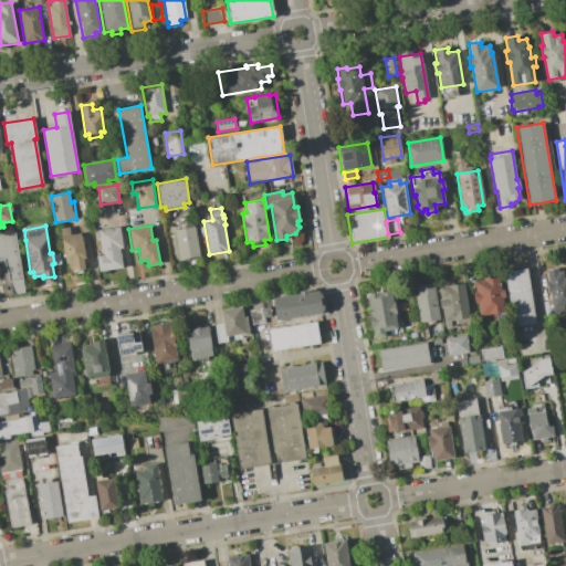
[(60,229),(69,227),(70,234),(81,233),(85,258),(83,259),(84,270),(73,272),(72,268),(69,268),(67,262),(65,262),(62,240),(60,229)]
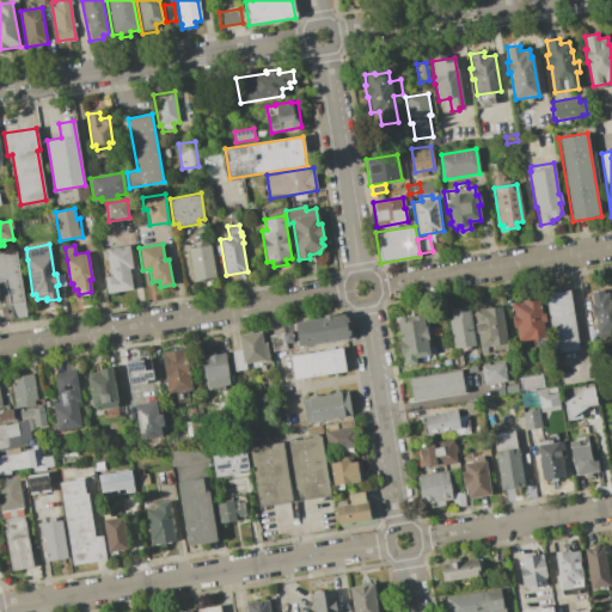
[(129,245),(133,267),(128,268),(132,289),(106,293),(104,276),(110,275),(105,249),(129,245)]
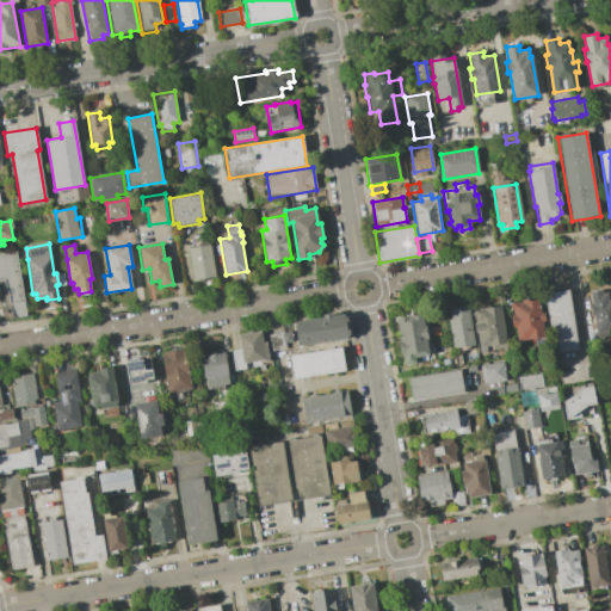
[(211,245),(216,277),(193,281),(187,248),(211,245)]
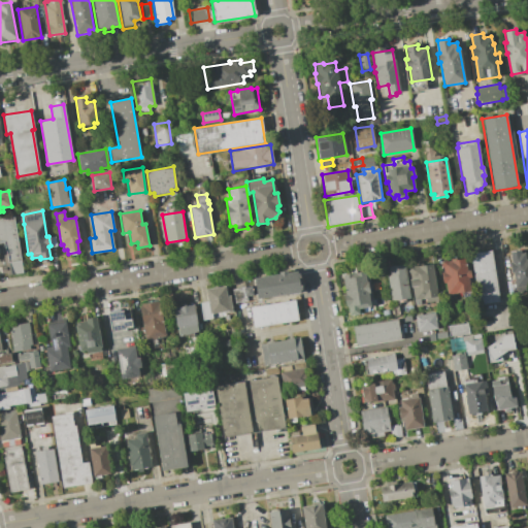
[(0,219),(13,217),(23,273),(7,275),(6,273),(1,274),(0,265),(5,265),(2,246),(0,246),(0,219)]
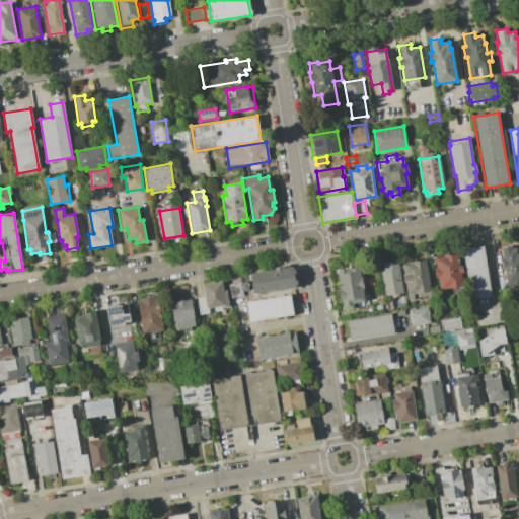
[(483,245),(491,297),(470,300),(462,249),(483,245)]
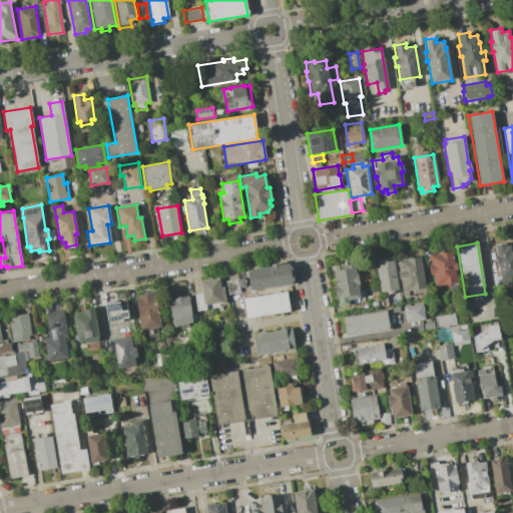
[(495,244),(505,242),(506,246),(510,245),(511,251),(512,250),(512,284),(502,286),(501,284),(499,272),(498,265),(496,266),(495,254),(497,254),(495,244)]
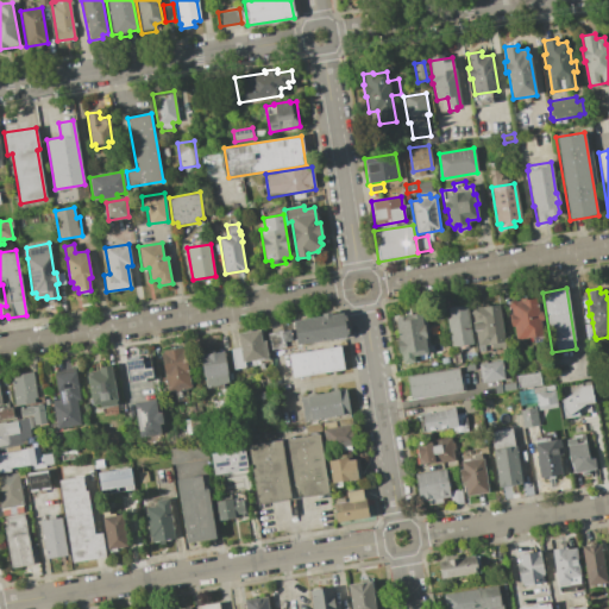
[(537,297),(539,312),(541,312),(542,320),(540,321),(542,336),(540,336),(540,341),(534,343),(533,337),(515,340),(514,326),(512,327),(509,314),(512,314),(510,308),(508,306),(513,299),(516,301),(537,297)]
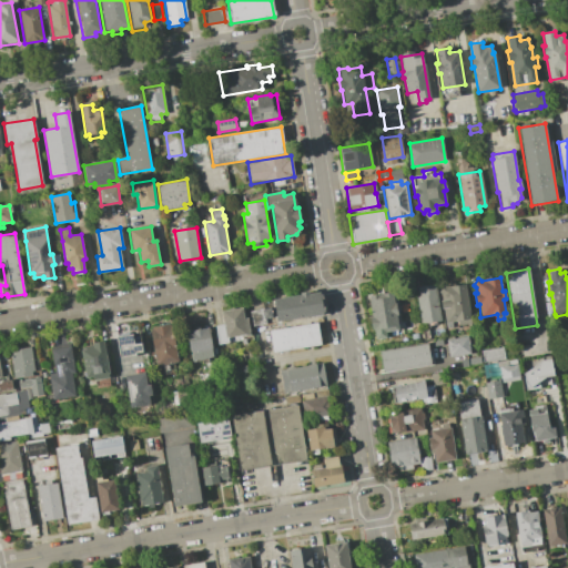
[(466,283),(472,318),(470,318),(470,324),(457,326),(457,321),(452,322),(453,327),(447,328),(446,323),(445,323),(443,310),(440,310),(439,301),(442,301),(440,294),(438,293),(444,285),(446,287),(466,283)]
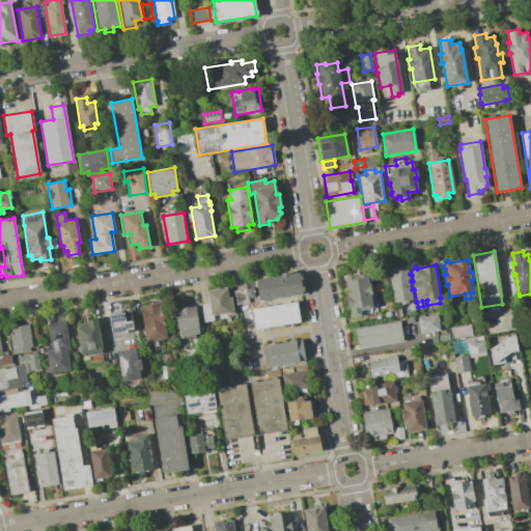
[(407,266),(413,300),(408,301),(409,304),(400,305),(399,302),(393,303),(389,278),(391,278),(390,269),(407,266)]
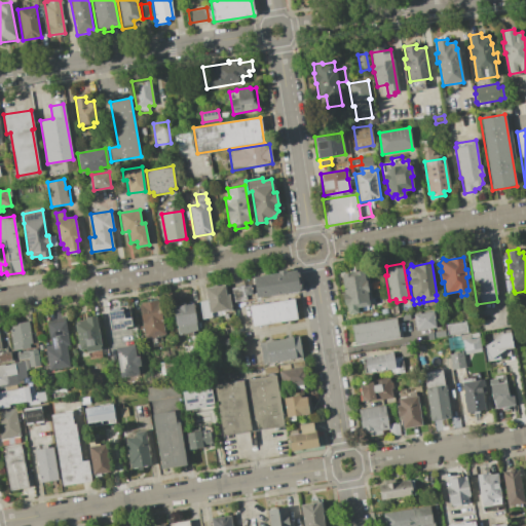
[(299,291),(256,298),(253,277),(277,273),(277,271),(286,269),(286,271),(297,270),(298,279),(297,279),(299,291)]
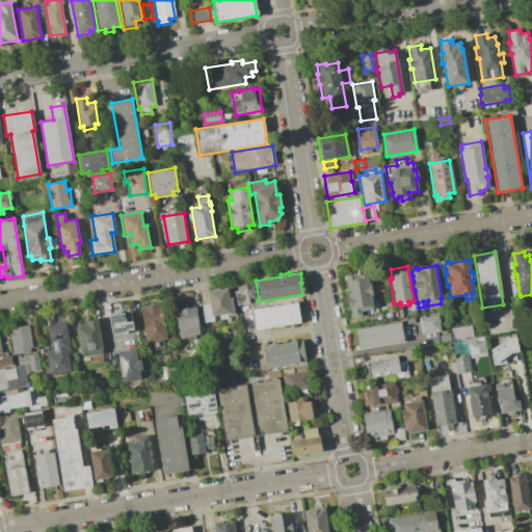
[(345,277),(368,273),(369,284),(371,283),(374,297),(372,297),(374,309),(365,310),(365,313),(362,313),(363,316),(352,318),(350,309),(348,310),(346,297),(348,297),(345,277)]
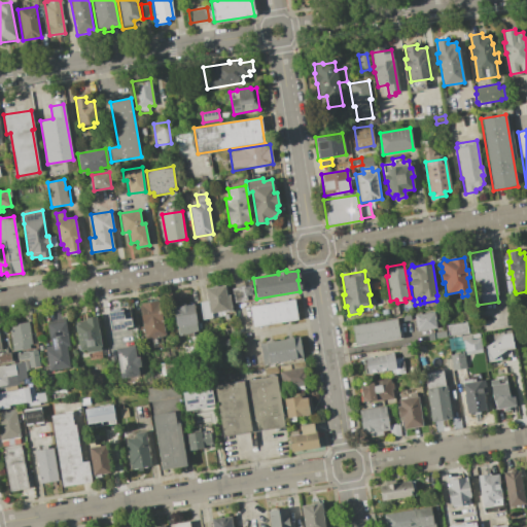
[(513,279),(515,291),(507,292),(505,280),(513,279)]
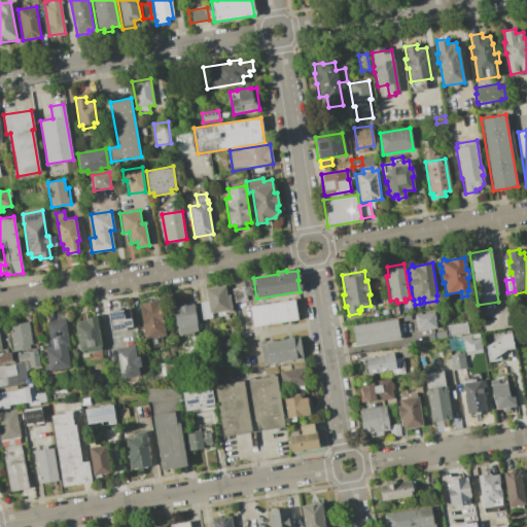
[(205,288),(224,285),(226,295),(229,294),(232,310),(209,314),(207,302),(205,288)]
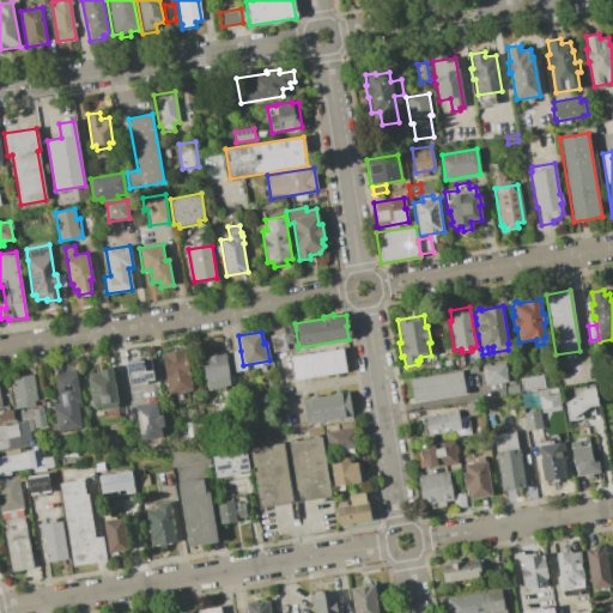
[(292,333),(293,344),(286,345),(287,350),(272,352),(269,335),(280,334),(292,333)]
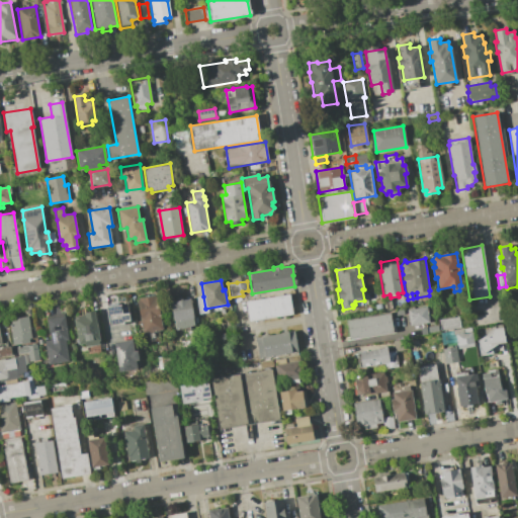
[(292,314),(249,321),(245,301),(288,294),(292,314)]
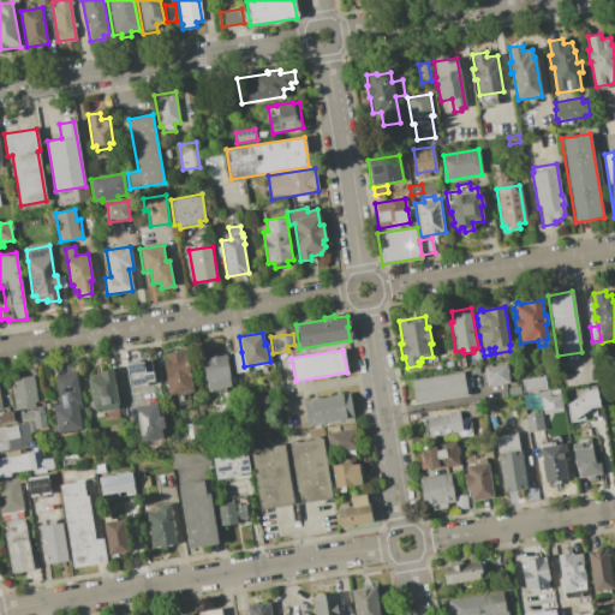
[(193,392),(169,395),(162,357),(163,357),(163,354),(185,351),(186,364),(189,364),(193,392)]
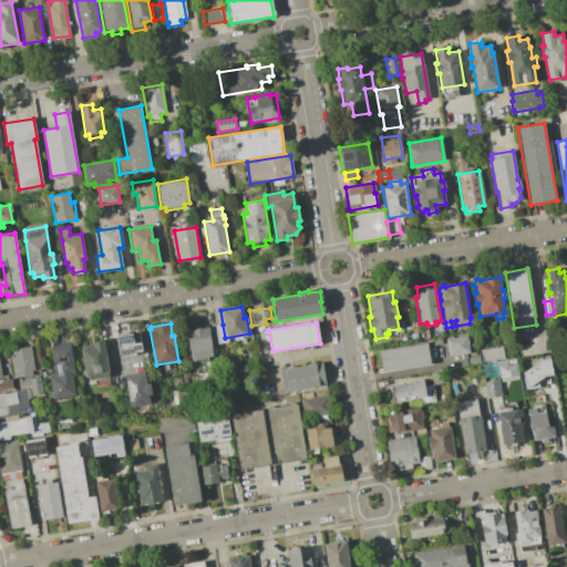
[(225,338),(226,342),(218,343),(215,326),(223,325),(225,338)]
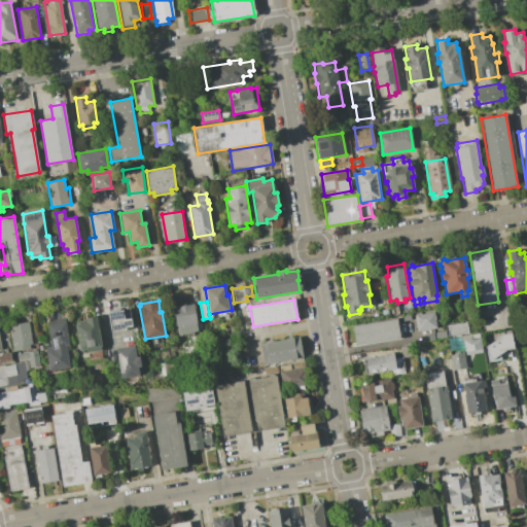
[(194,304),(198,330),(194,331),(194,334),(179,336),(178,326),(176,327),(173,307),(194,304)]
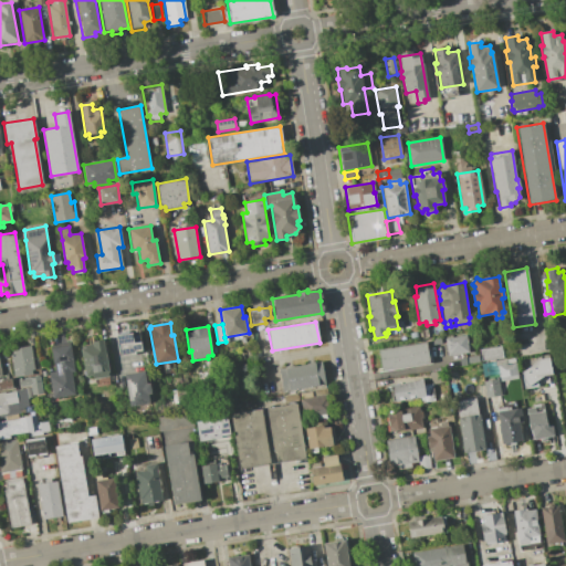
[(119,358),(116,335),(132,333),(133,343),(140,342),(142,350),(135,353),(135,355),(119,358)]
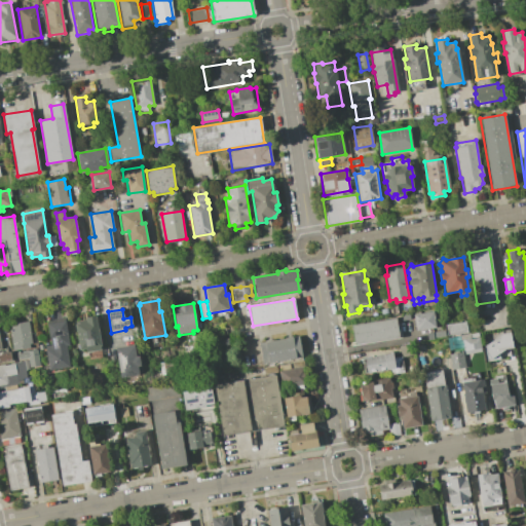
[(434,311),(437,327),(416,331),(413,314),(434,311)]
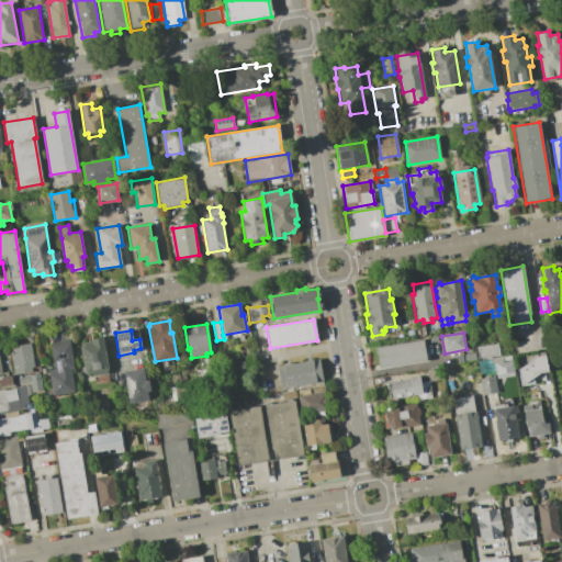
[(102,338),(109,373),(92,377),(91,372),(85,373),(80,346),(81,346),(81,343),(91,341),(91,339),(102,338)]
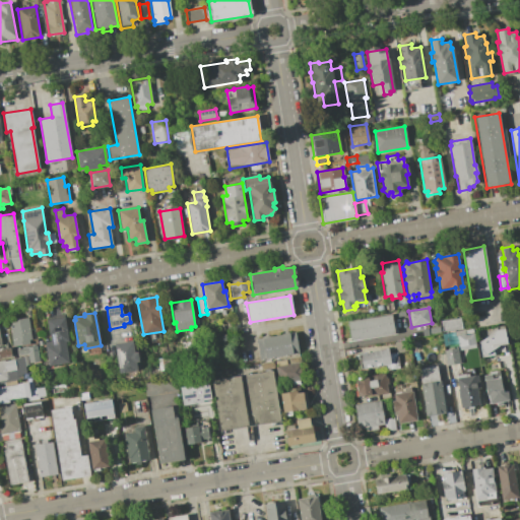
[(393,314),(396,333),(350,341),(347,322),(393,314)]
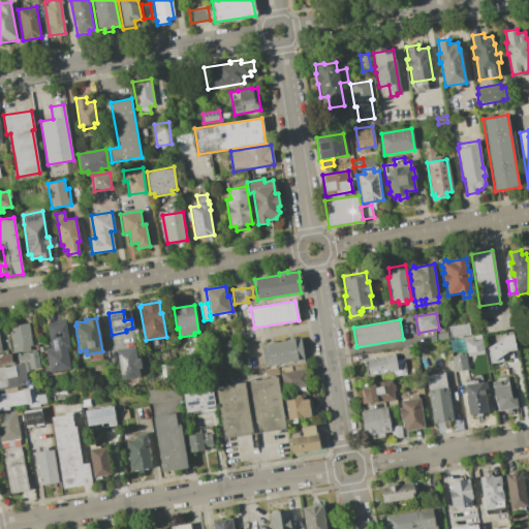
[(65,322),(69,345),(67,345),(70,369),(50,373),(44,347),(52,346),(51,340),(50,340),(47,325),(65,322)]
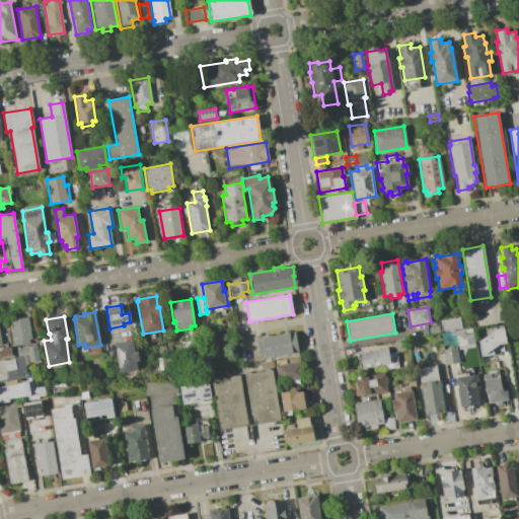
[(9,320),(28,317),(32,344),(13,347),(9,320)]
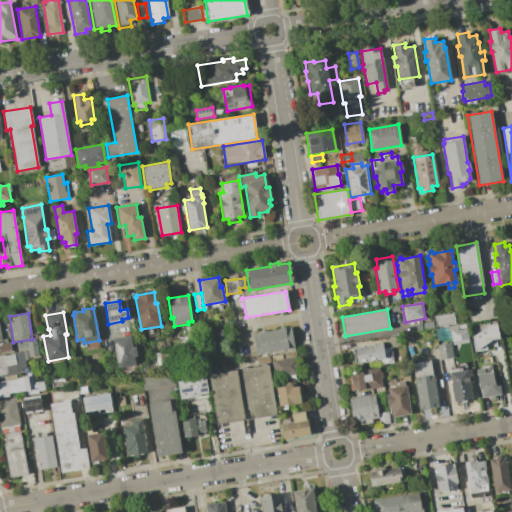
[(455,324),(435,327),(434,316),(453,313),(455,324)]
